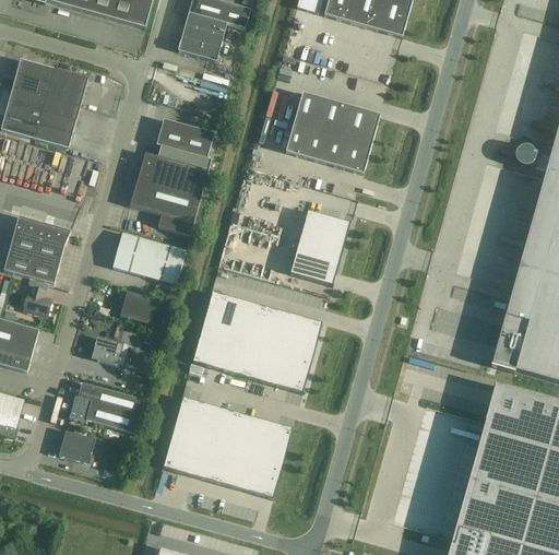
[(35,0),(45,2),(45,0),(49,0),(145,27),(152,0),(35,0)]
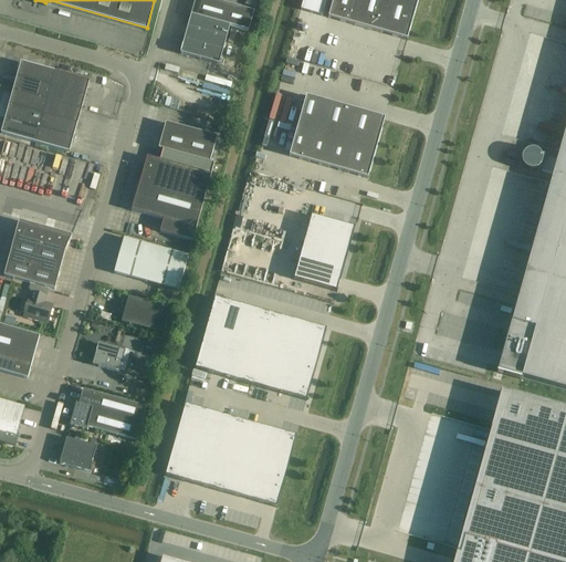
[(194,0),(190,12),(229,23),(248,28),(253,9),(222,0),(194,0)]
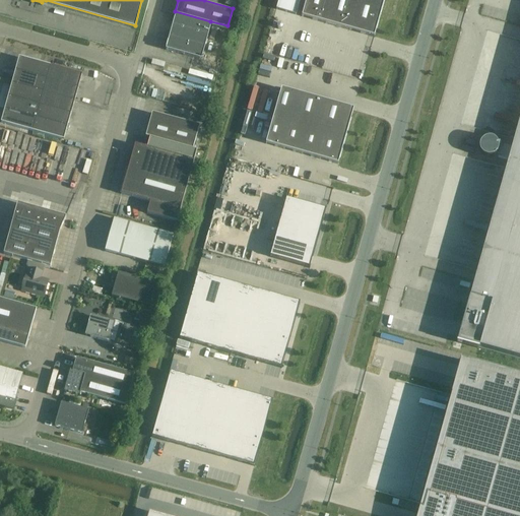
[(277,0),(276,6),(296,11),(299,0),(277,0)]
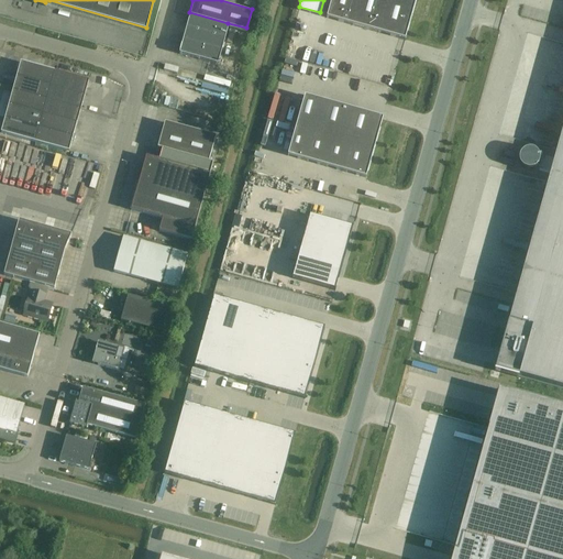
[(330,0),(326,14),(405,36),(415,0),(330,0)]
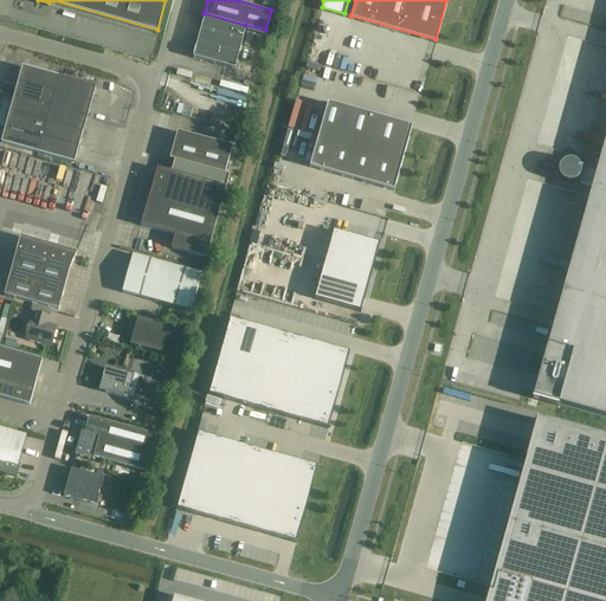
[(234,65),(245,25),(204,13),(193,53),(234,65)]
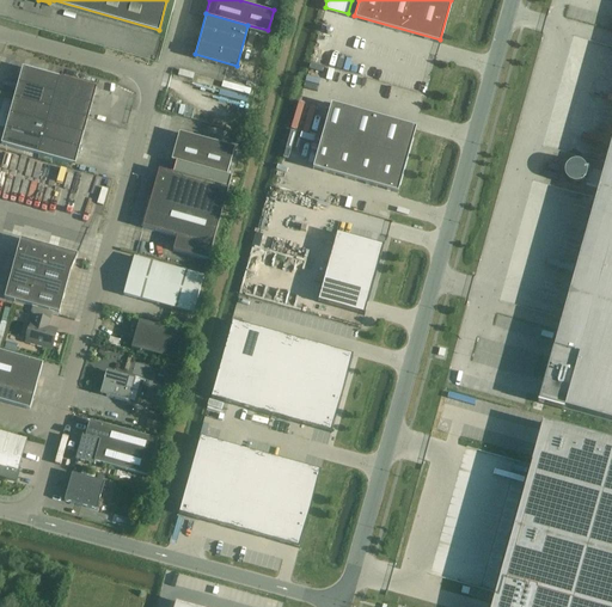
[(55,90),(60,74),(22,65),(18,80),(55,90)]
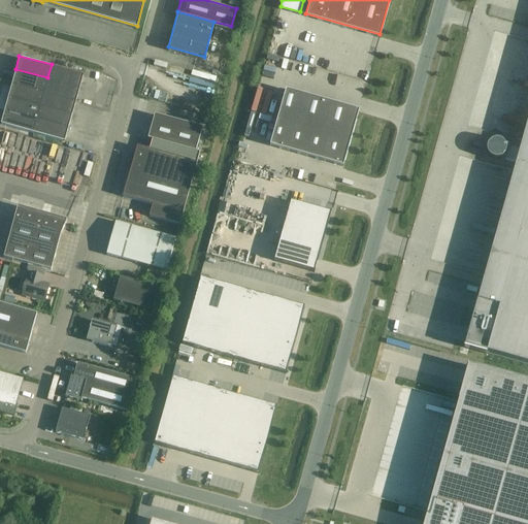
[(47,77),(79,87),(83,73),(52,64),(47,77)]
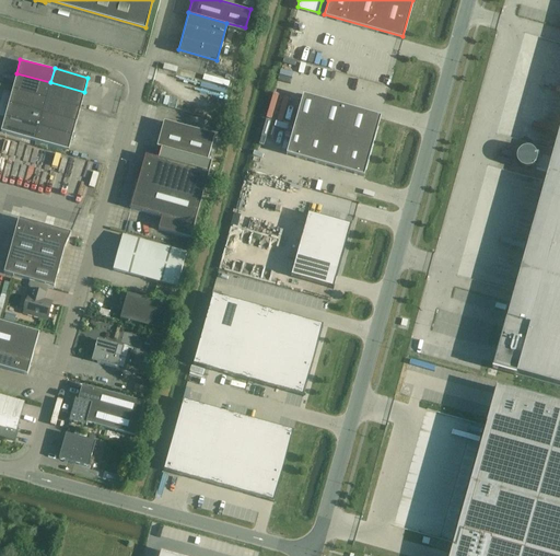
[(46,96),(50,82),(16,73),(12,87),(46,96)]
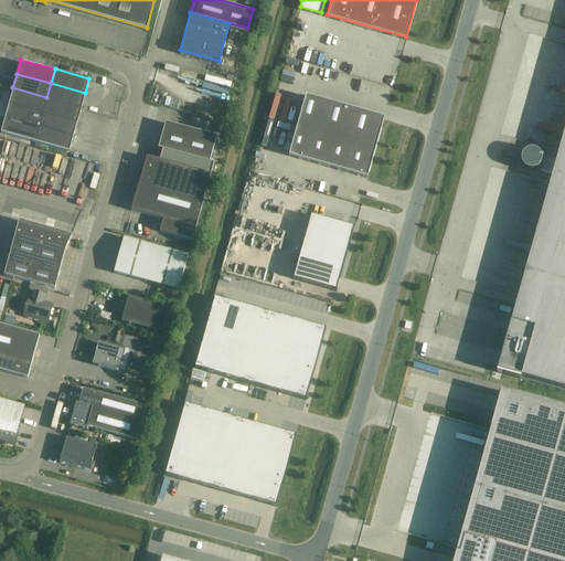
[(81,107),(85,93),(51,83),(46,97),(81,107)]
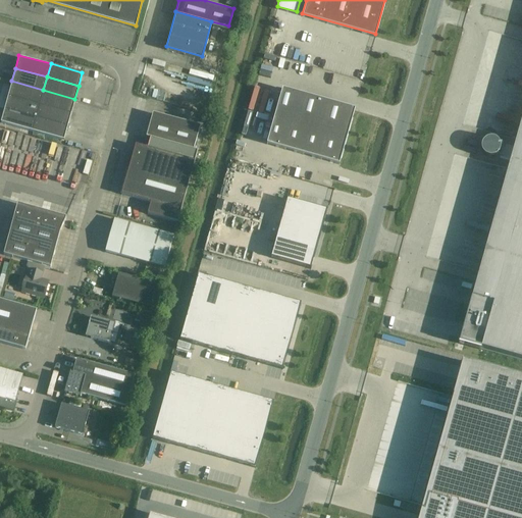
[(40,103),(43,90),(11,81),(8,94),(40,103)]
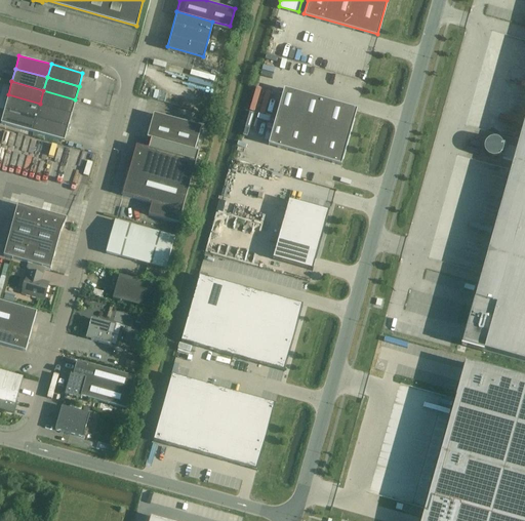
[(284,86),(269,142),(340,162),(357,107),(284,86)]
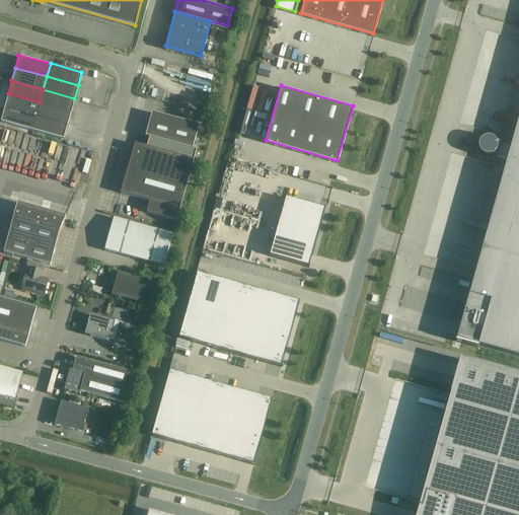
[(70,111),(74,98),(43,89),(40,102),(70,111)]
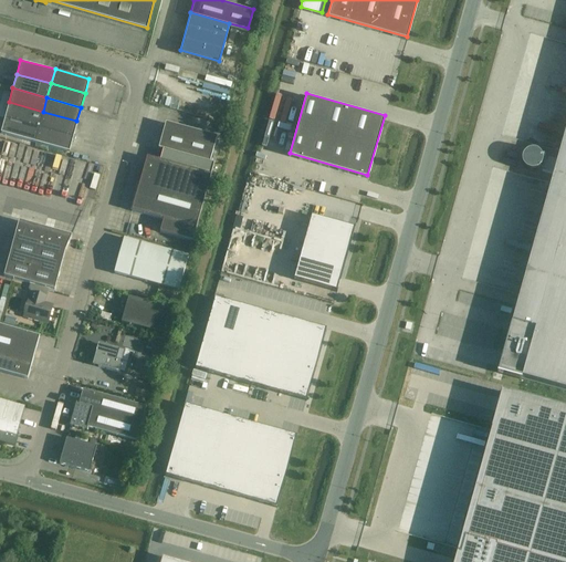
[(39,125),(43,112),(9,102),(4,116),(39,125)]
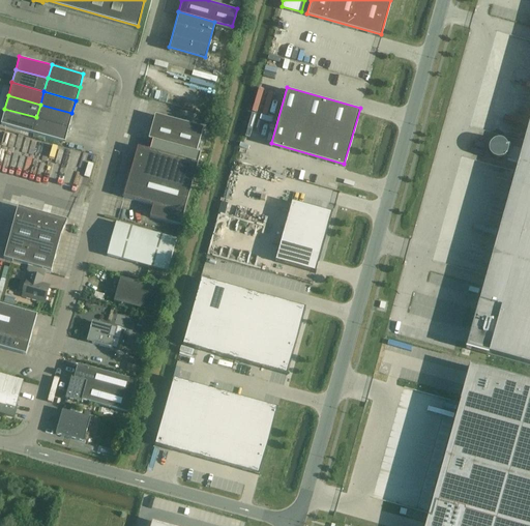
[(68,126),(71,113),(40,105),(36,117),(68,126)]
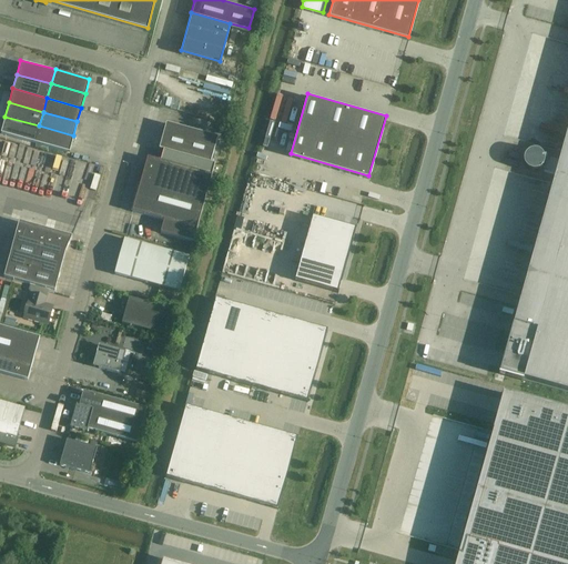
[(34,140),(39,126),(4,117),(0,131),(34,140)]
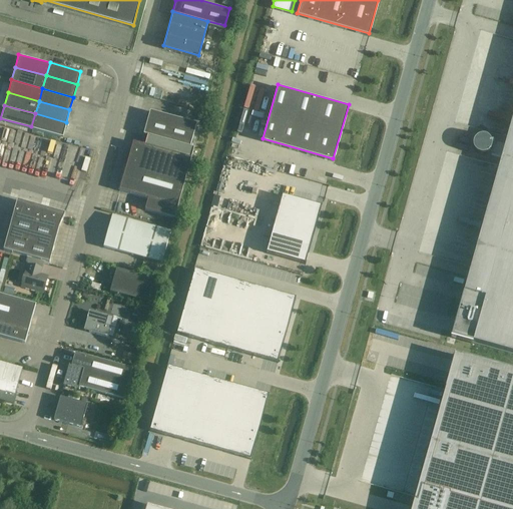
[(147,133),(189,144),(196,121),(149,108),(143,131),(147,133)]
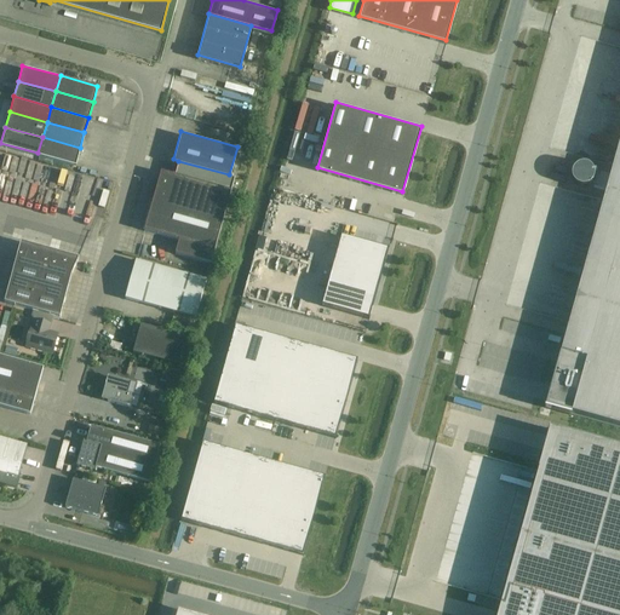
[(566,329),(545,403),(606,420),(608,421),(612,421),(615,423),(619,424),(619,132),(619,133),(618,142),(614,153),(612,161),(602,196),(600,208),(597,214),(593,228),(591,239),(587,248),(585,258),(581,270),(579,281),(577,289),(573,300),(569,314),(568,319),(567,323),(566,329)]
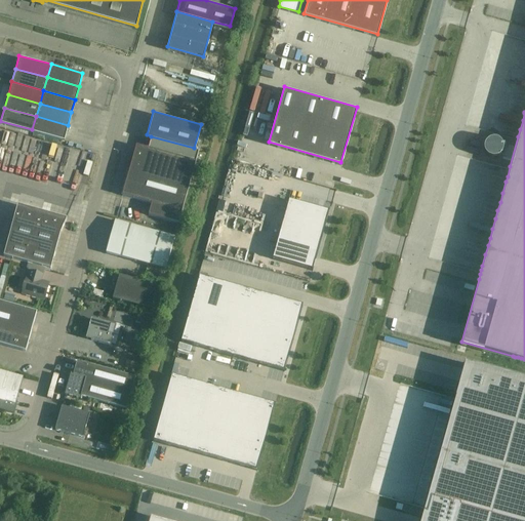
[(64,138),(68,125),(36,116),(32,129),(64,138)]
